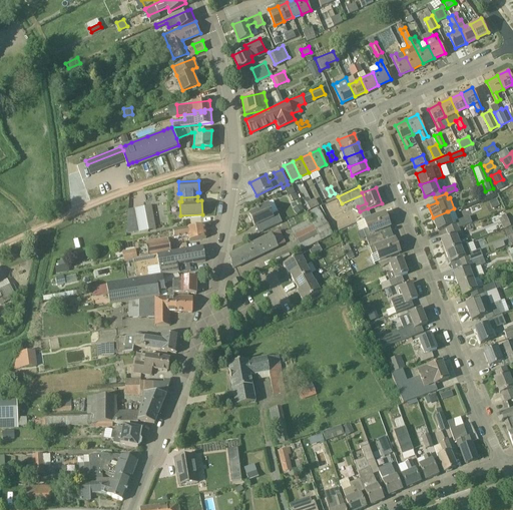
[(311,198),(315,205),(319,203),(316,196),(311,198)]
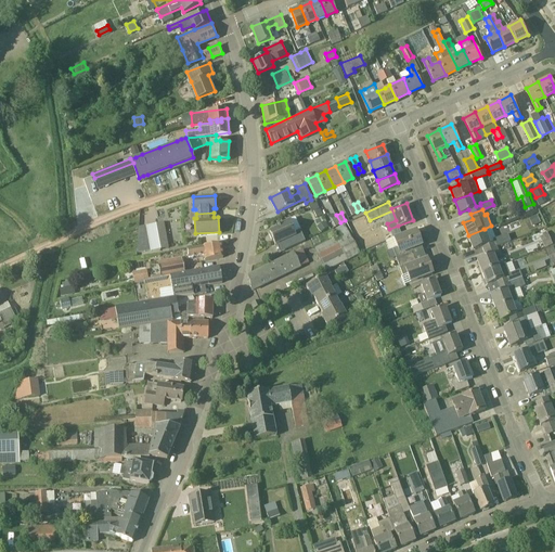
[(532,225),(540,220),(537,213),(529,217),(532,225)]
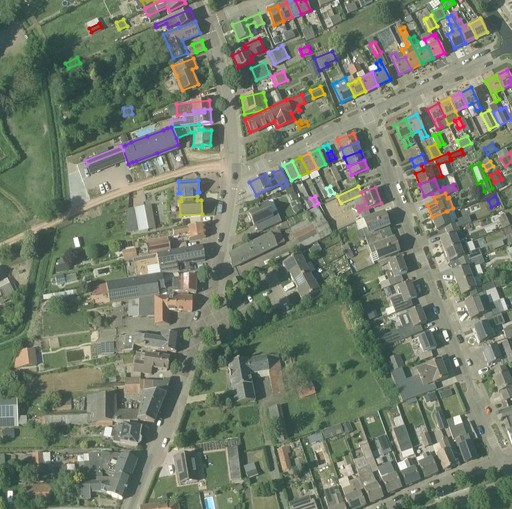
[(310,198),(306,200),(309,208),(314,205),(310,198)]
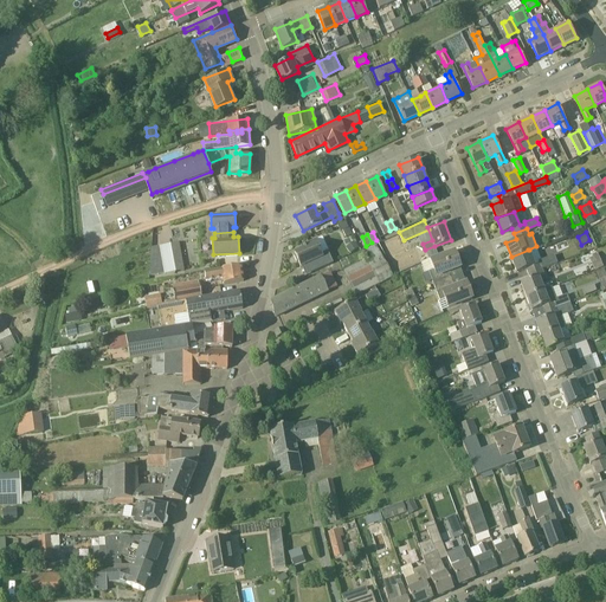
[(315,238),(301,244),(302,247),(294,251),(295,252),(294,253),(296,259),(298,259),(301,265),(309,261),(313,270),(333,260),(328,248),(321,252),(315,238)]
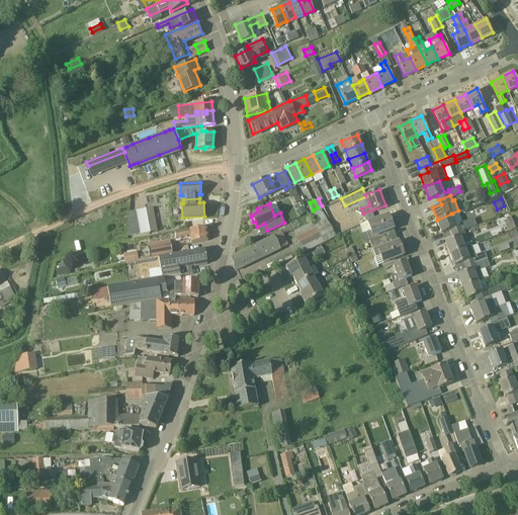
[(299,215),(307,209),(303,204),(295,210),(299,215)]
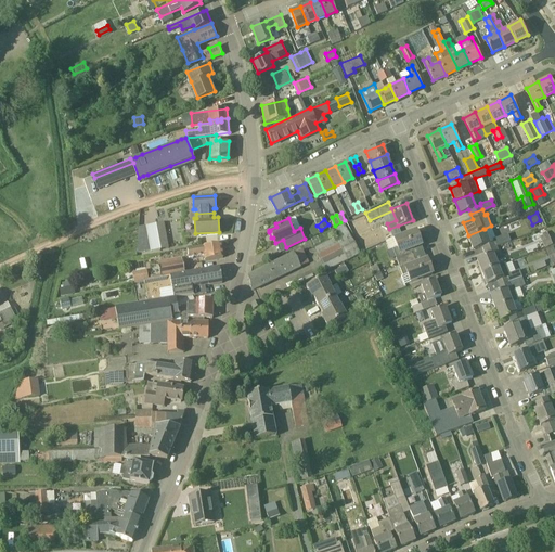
[(344,221),(331,229),(338,243),(319,253),(326,269),(360,252),(344,221)]
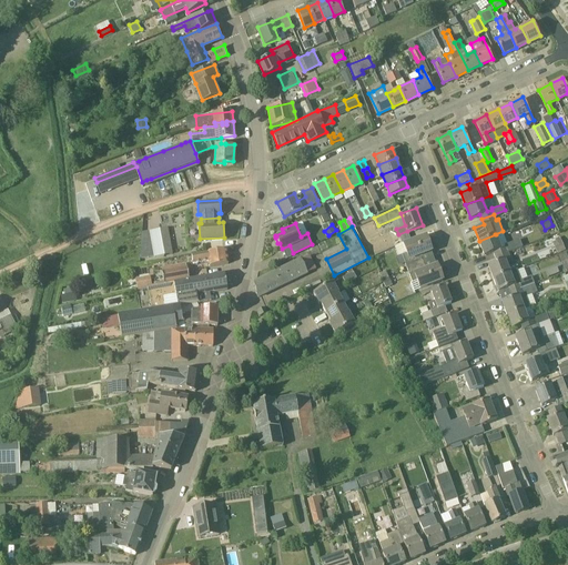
[(159,228),(150,229),(154,255),(164,253),(159,228)]
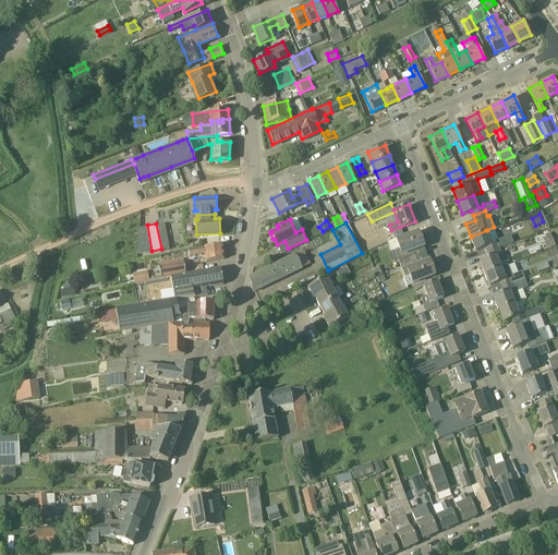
[(424,244),(419,230),(397,239),(396,237),(388,241),(391,250),(395,249),(400,262),(417,255),(414,249),(424,244)]
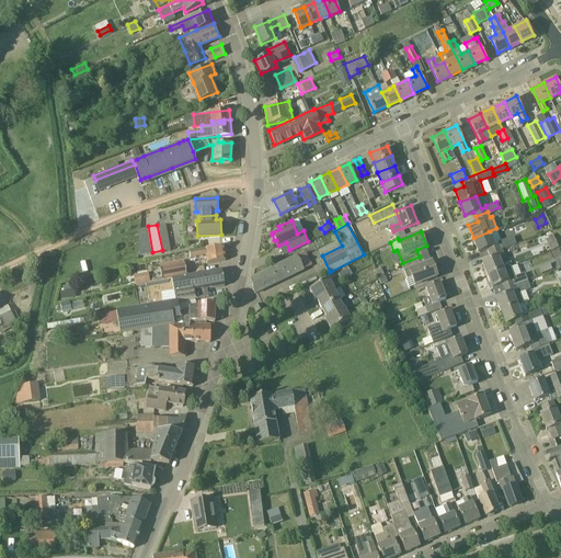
[(497,240),(499,242),(494,245),(490,231),(473,238),(478,251),(487,248),(489,252),(501,247),(516,241),(513,235),(497,240)]
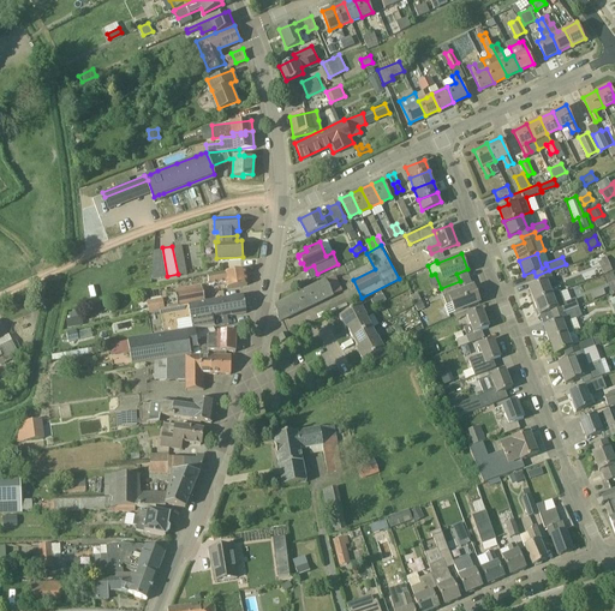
[(613,268),(605,255),(601,257),(601,258),(598,261),(603,273),(613,268)]
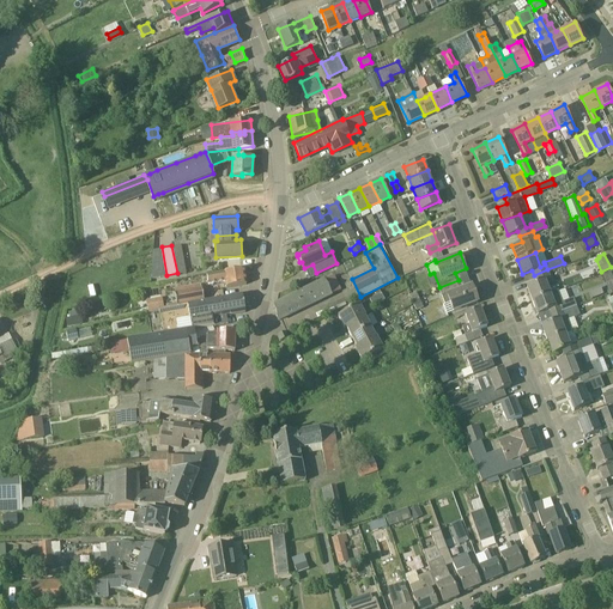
[(243,267),(207,273),(208,281),(217,280),(217,279),(224,278),(226,286),(246,282),(243,267)]
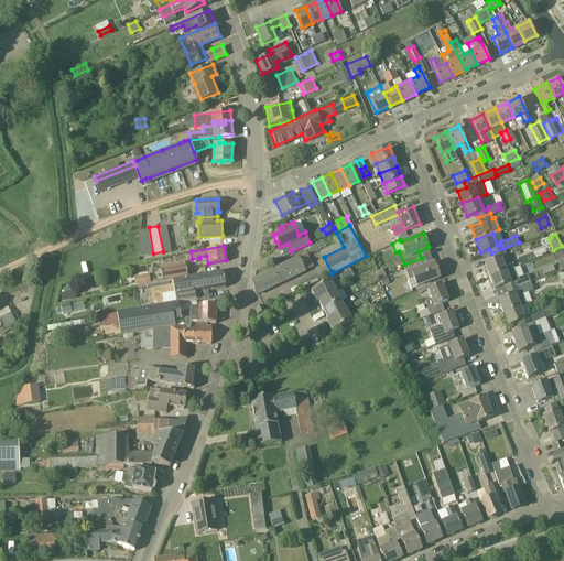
[(501,256),(506,255),(503,248),(491,254),(494,259),(485,262),(489,274),(506,269),(501,256)]
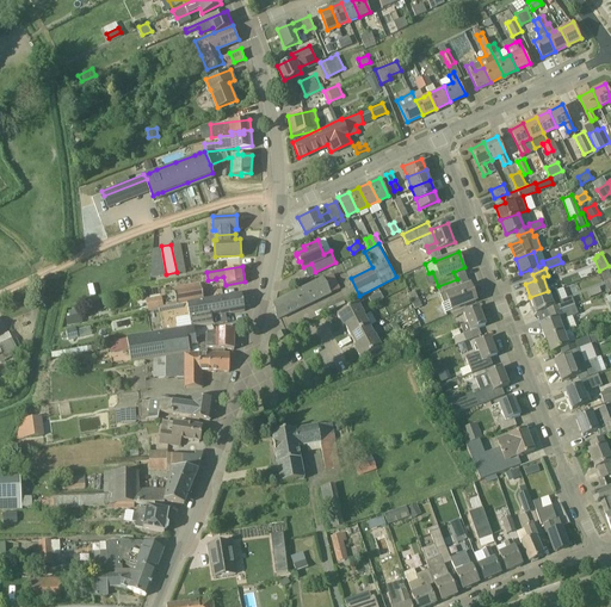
[(602,276),(605,274),(610,287),(610,273),(609,268),(600,271),(602,276)]
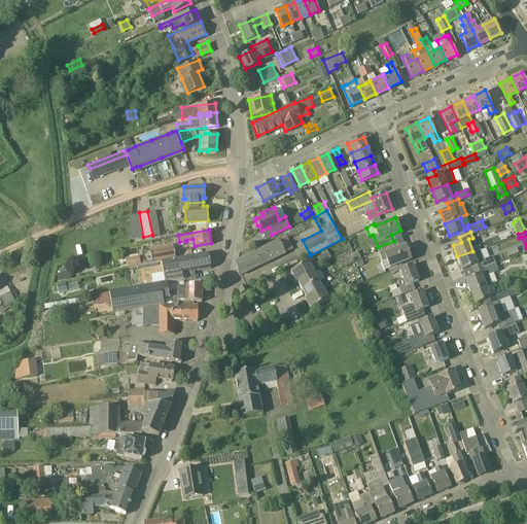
[(292,247),(287,235),(236,260),(239,274),(292,247)]
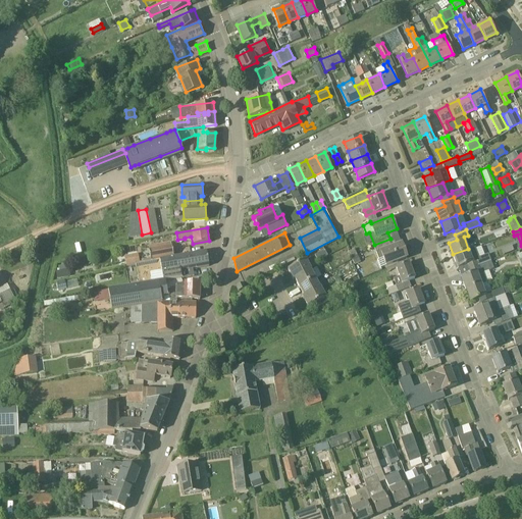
[(402,243),(394,246),(390,239),(374,245),(379,257),(377,258),(380,265),(407,256),(402,243)]
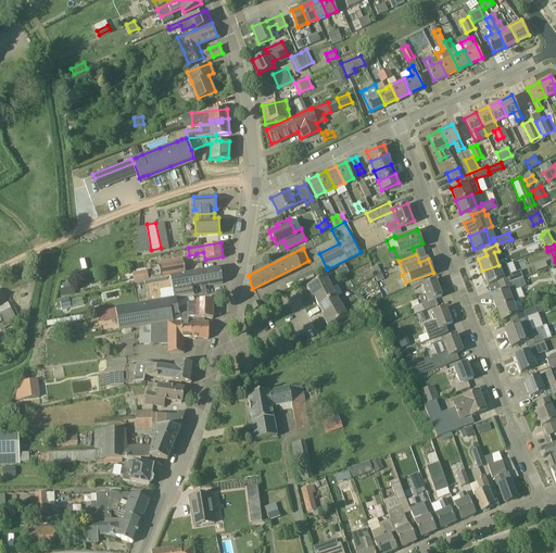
[(184,263),(182,259),(159,263),(160,267),(161,274),(185,269),(184,263)]
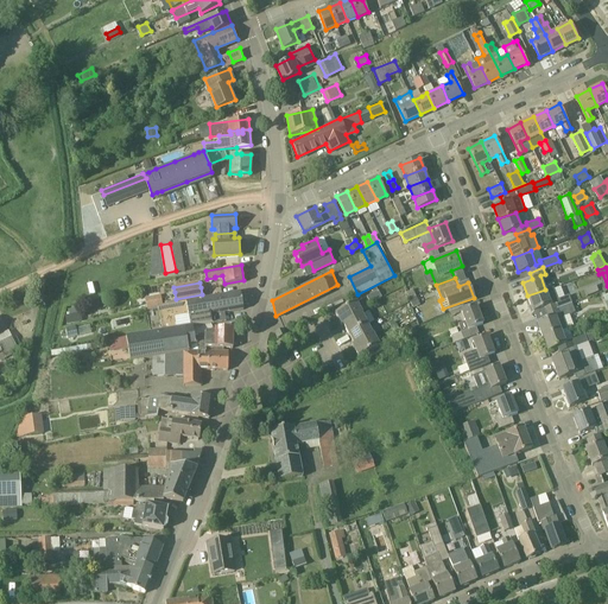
[(545,290),(527,296),(533,310),(543,306),(545,312),(571,302),(569,293),(557,298),(553,286),(545,290)]
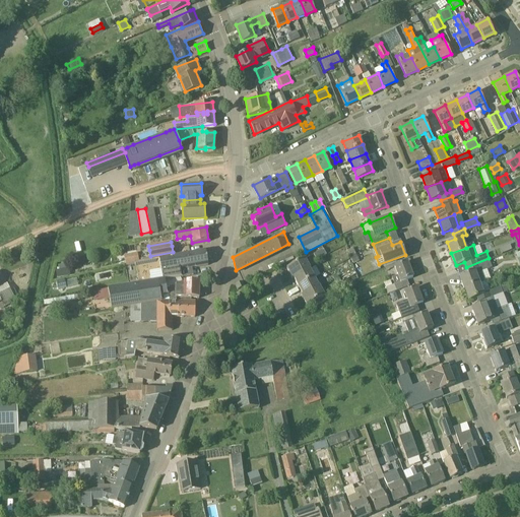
[(350,255),(355,252),(352,246),(347,249),(350,255)]
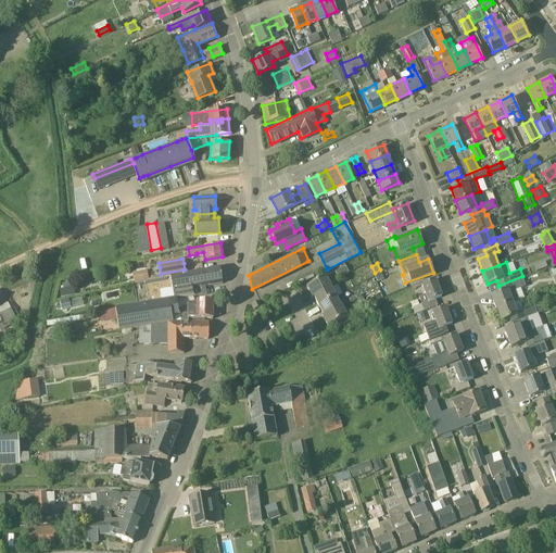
[(349,271),(345,264),(336,269),(339,276),(349,271)]
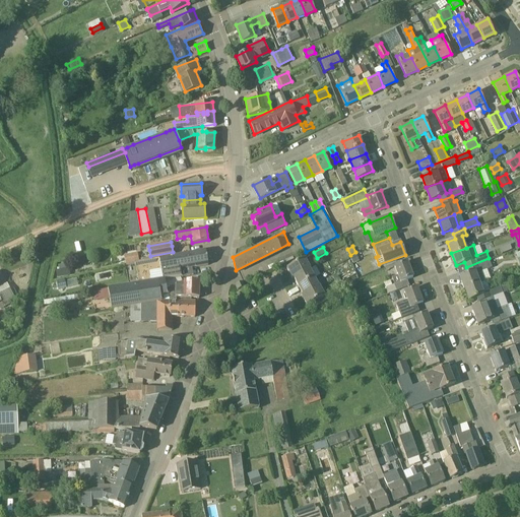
[(205,248),(142,259),(135,261),(139,282),(165,277),(181,275),(179,268),(208,263),(205,248)]
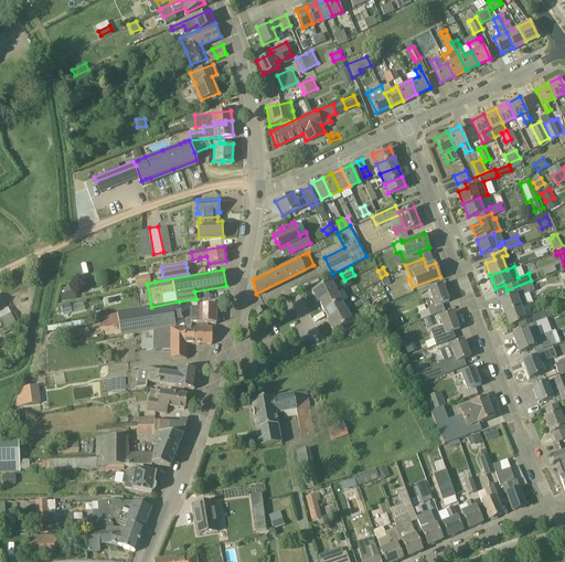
[(141,274),(144,284),(151,283),(149,273),(141,274)]
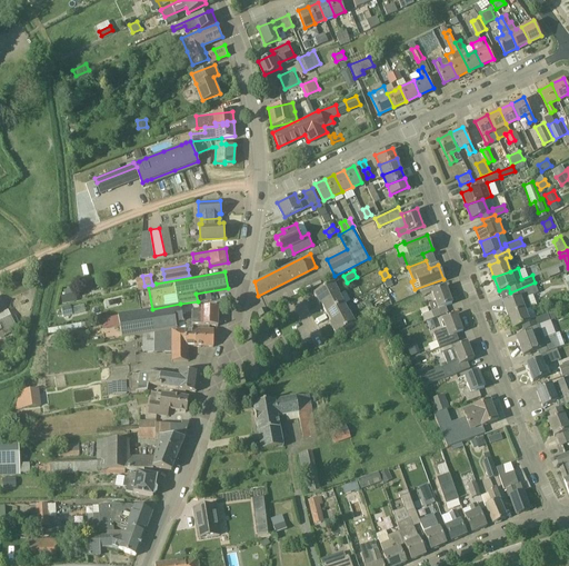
[(389,276),(383,279),(387,287),(393,284),(389,276)]
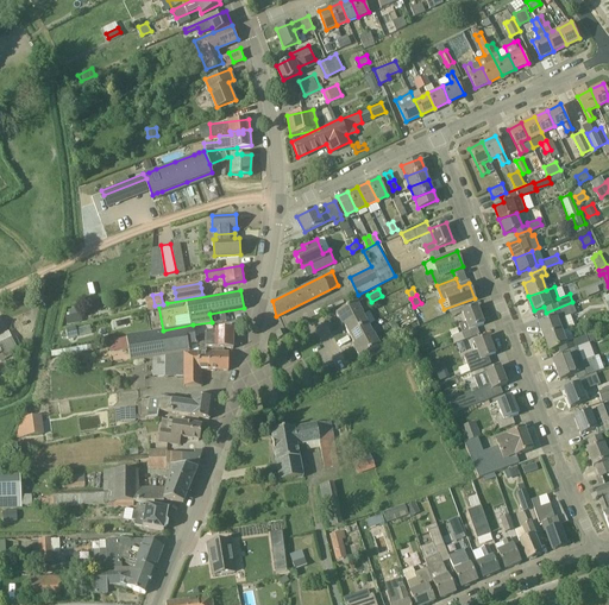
[(363,313),(357,301),(336,312),(343,325),(344,323),(355,342),(352,344),(359,355),(381,344),(374,333),(363,313)]
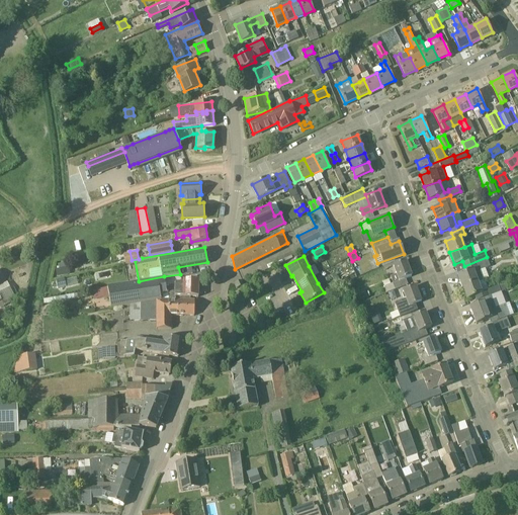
[(487,257),(464,266),(465,270),(457,274),(462,285),(478,280),(472,268),(478,266),(479,266),(479,268),(490,264),(487,257)]
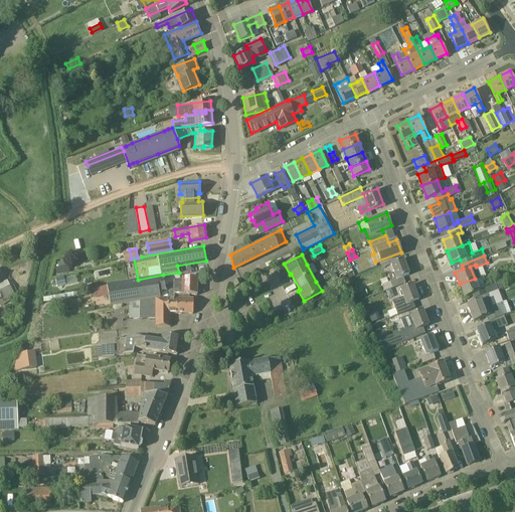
[(403,258),(390,263),(393,271),(388,273),(390,280),(382,283),(384,289),(393,286),(405,281),(403,275),(408,273),(403,258)]
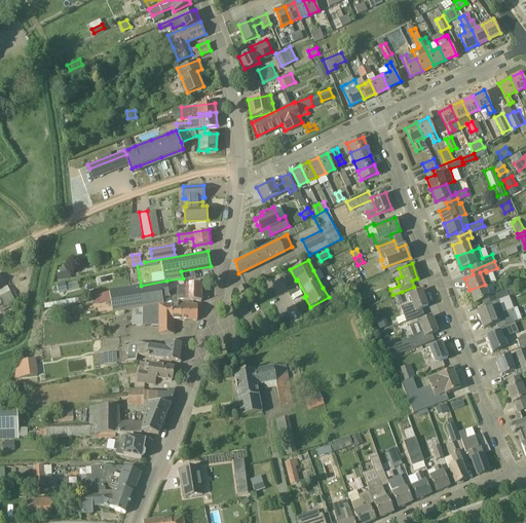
[(62,278),(72,276),(70,268),(60,270),(62,278)]
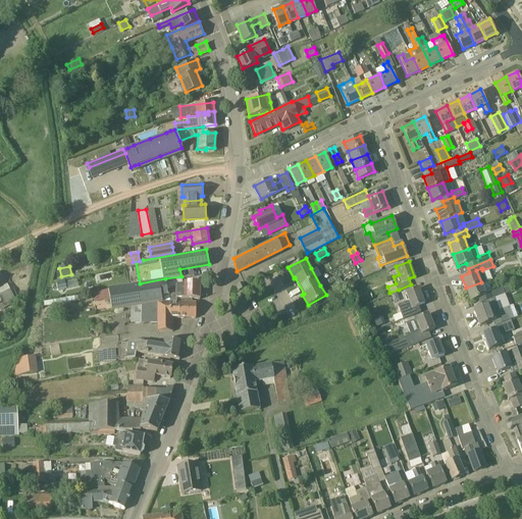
[(64,278),(56,279),(58,289),(66,287),(64,278)]
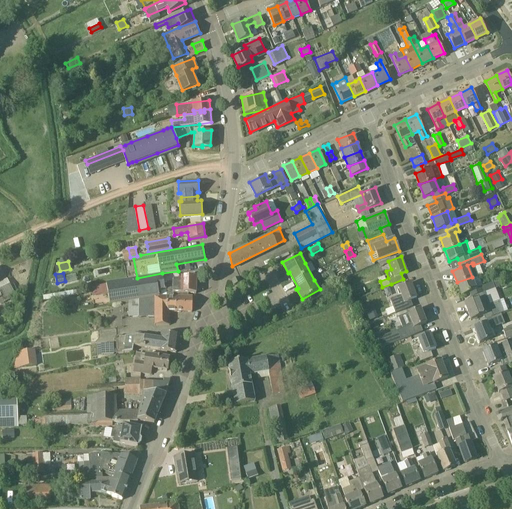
[(155,294),(188,295),(188,291),(196,292),(196,275),(181,275),(181,278),(173,278),(173,280),(167,280),(167,282),(164,282),(162,273),(137,278),(106,283),(109,300),(128,297),(155,294)]
